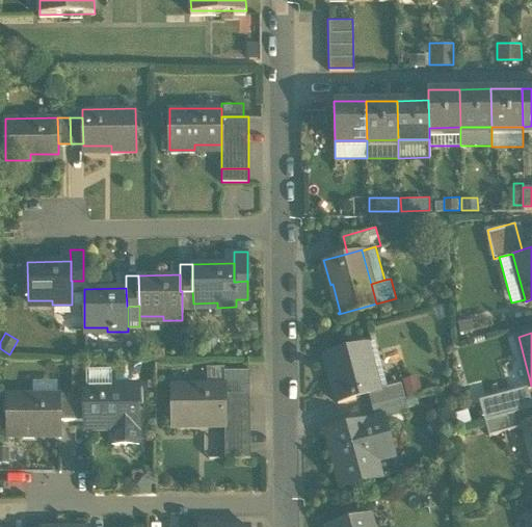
[(531,386),(519,337),(515,338),(528,386),(531,386)]
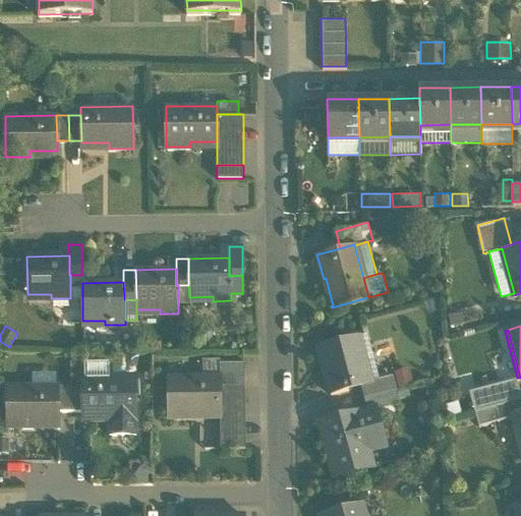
[(368,334),(359,336),(364,353),(360,354),(367,381),(380,377),(368,334)]
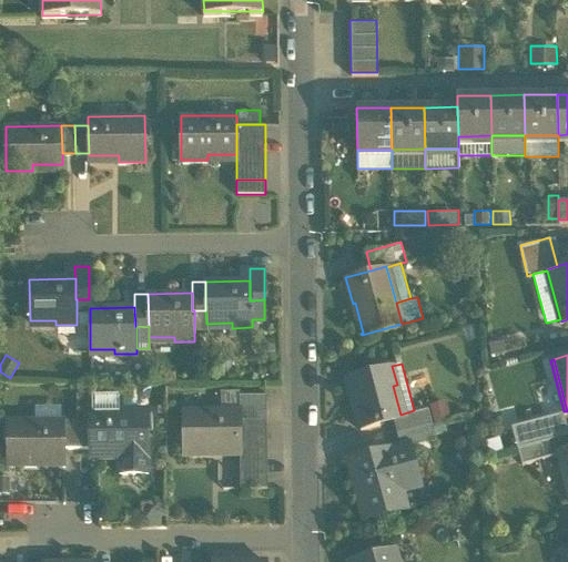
[(346,377),(359,427),(394,418),(394,416),(401,415),(393,386),(397,385),(392,366),(346,377)]
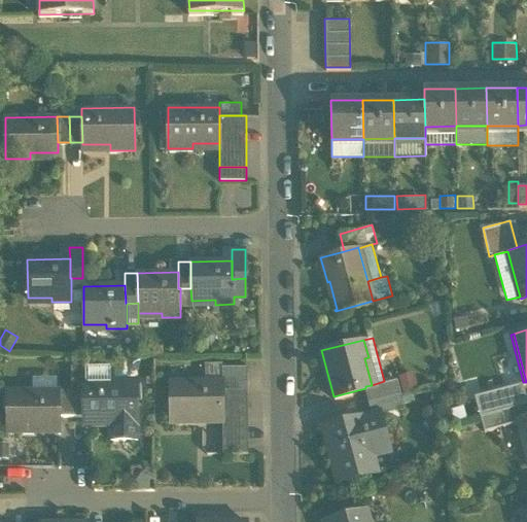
[(221,379),(221,366),(221,360),(204,361),(205,379),(221,379)]
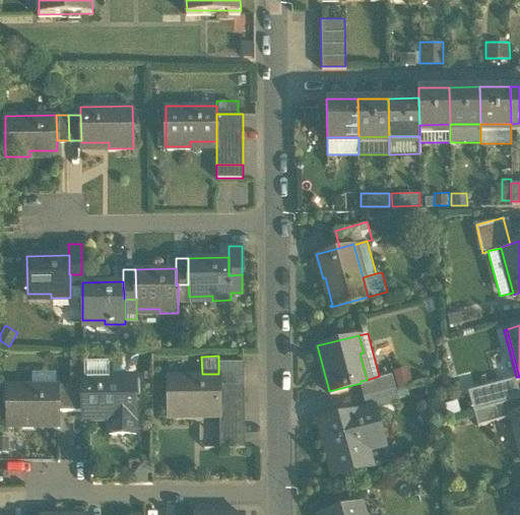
[(84,376),(109,375),(109,359),(84,360),(84,376)]
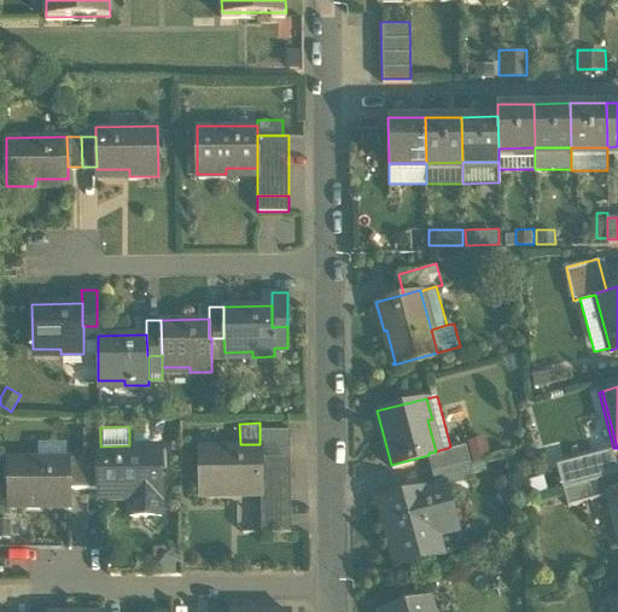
[(261,444),(261,455),(289,455),(289,429),(260,429),(260,444),(261,444)]
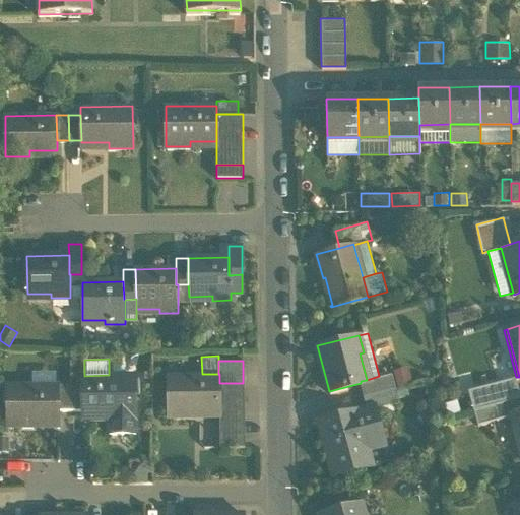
[(31,384),(56,384),(56,370),(31,370),(31,384)]
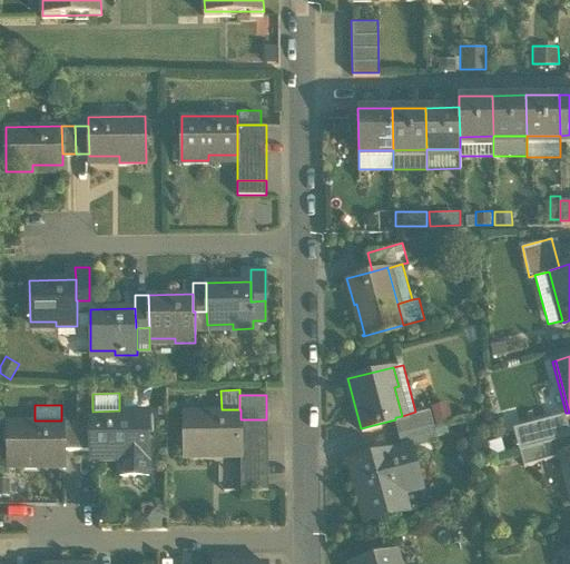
[(395,419),(400,433),(433,424),(429,408),(415,412),(402,416),(395,417),(395,419)]
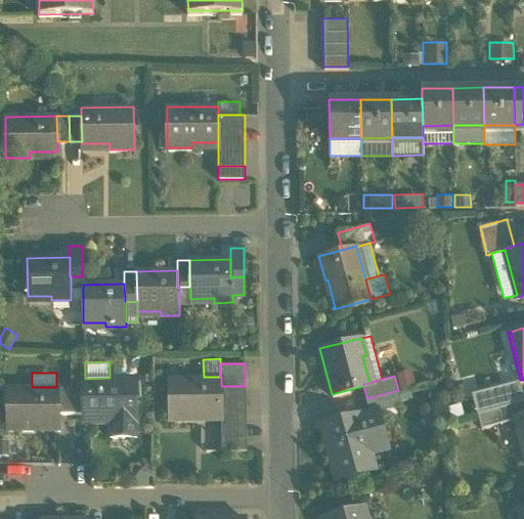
[(169,420),(194,419),(195,413),(221,413),(221,411),(221,397),(221,386),(221,377),(220,377),(204,377),(169,378),(169,420)]
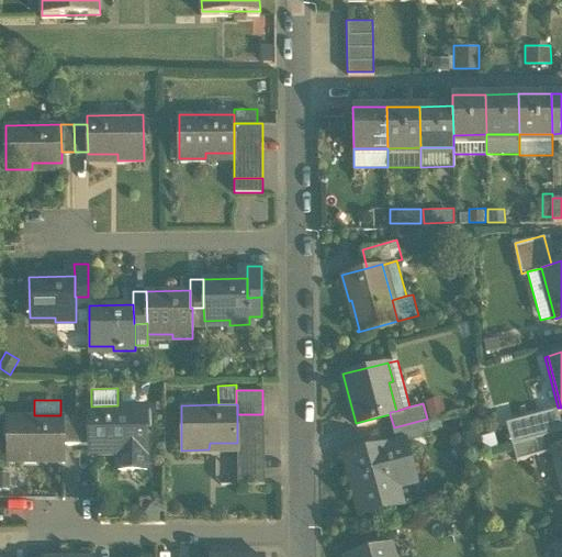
[(117,450),(117,468),(147,467),(146,405),(117,405),(91,407),(89,407),(89,415),(90,442),(90,444),(117,444),(117,450)]
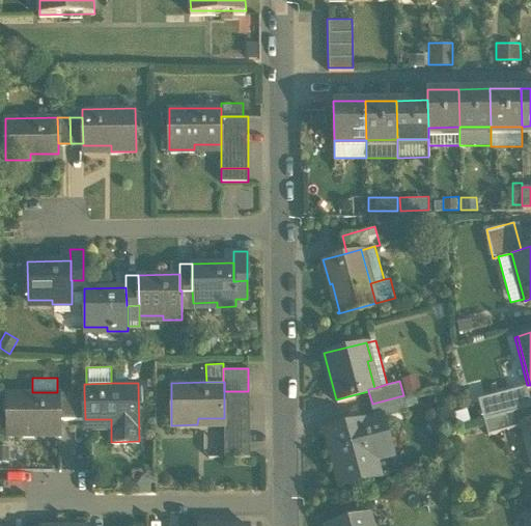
[(477,397),(482,418),(530,406),(530,405),(526,385),(477,397)]
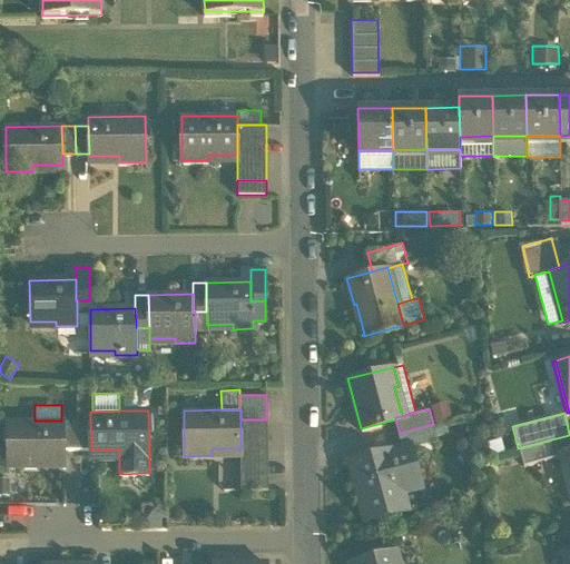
[(266,432),(266,419),(241,419),(241,432),(266,432)]
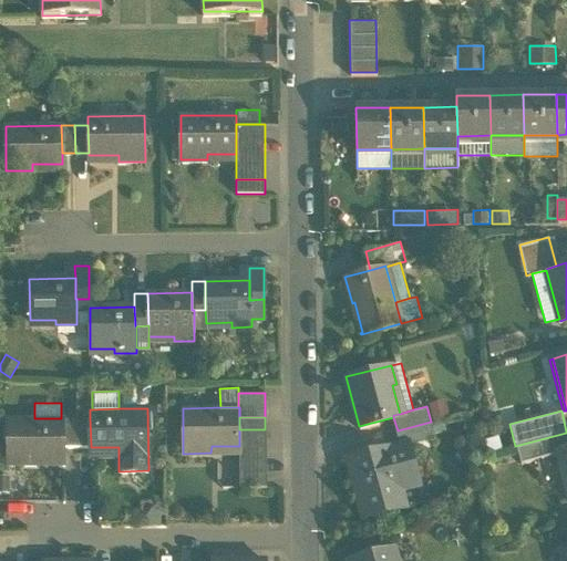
[(7,466),(34,465),(34,458),(64,458),(64,445),(63,418),(61,418),(34,418),(7,419),(7,466)]
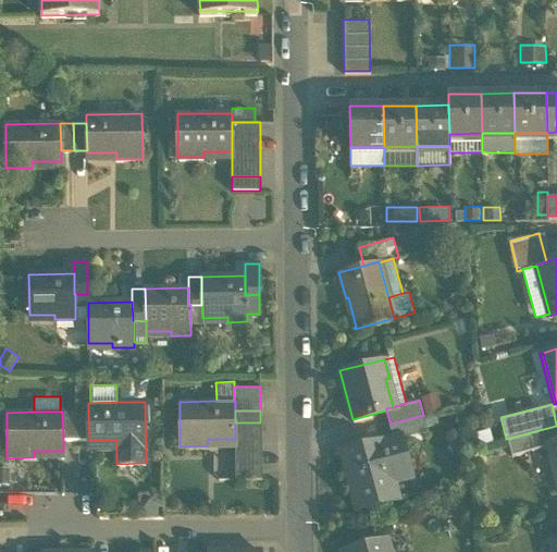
[(63,438),(76,438),(75,412),(62,412),(63,438)]
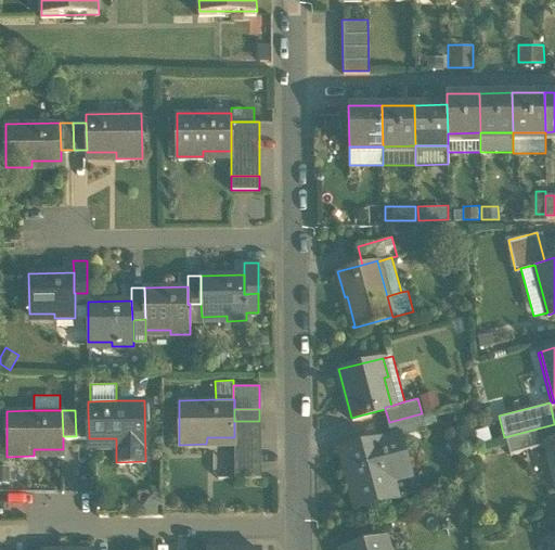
[(88,410),(75,410),(76,436),(89,436),(88,410)]
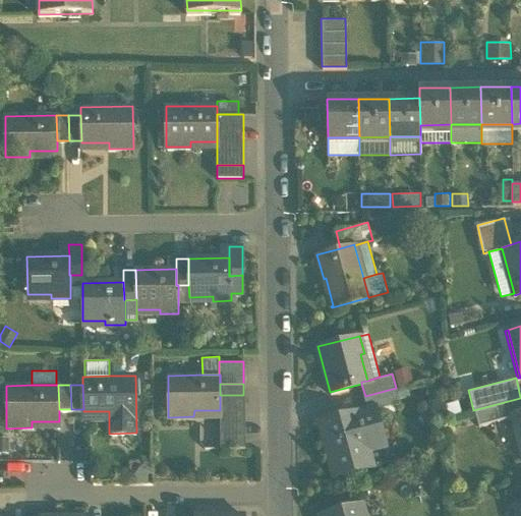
[(400,402),(396,388),(365,396),(368,408),(374,406),(375,409),(400,402)]
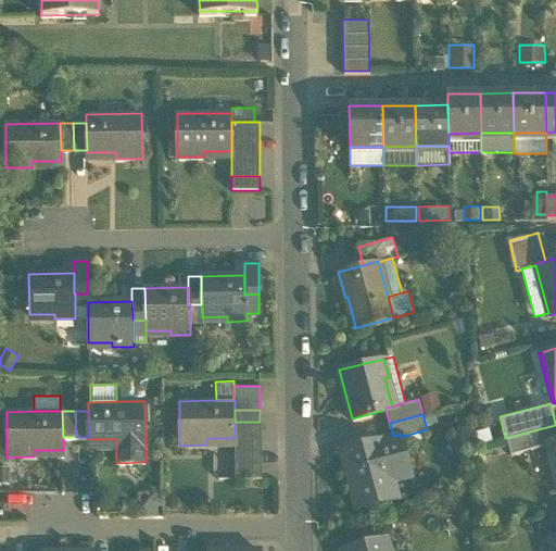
[(261,436),(260,422),(235,422),(235,436),(261,436)]
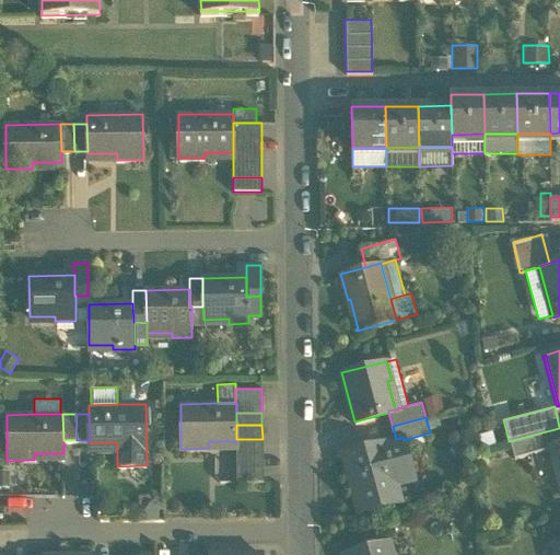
[(559,442),(559,428),(509,441),(513,457),(550,448),(550,446),(559,442)]
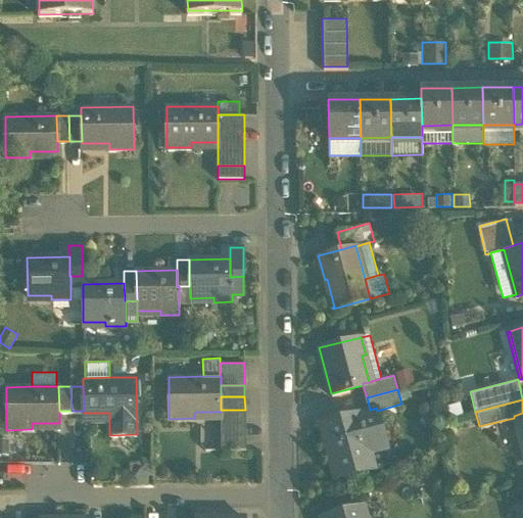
[(335,476),(335,477),(374,468),(369,450),(386,445),(377,411),(376,408),(370,410),(321,423),(331,461),(335,460),(339,475),(335,476)]
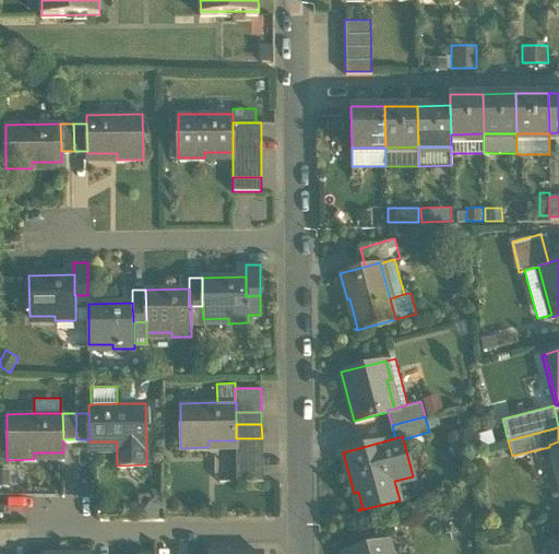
[(262,451),(262,438),(236,438),(236,440),(236,447),(236,451),(262,451)]
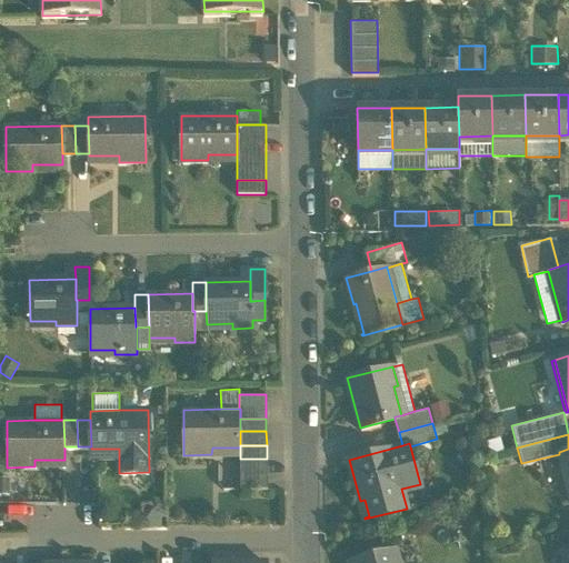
[(566,470),(568,480),(568,449),(559,452),(559,454),(563,471),(566,470)]
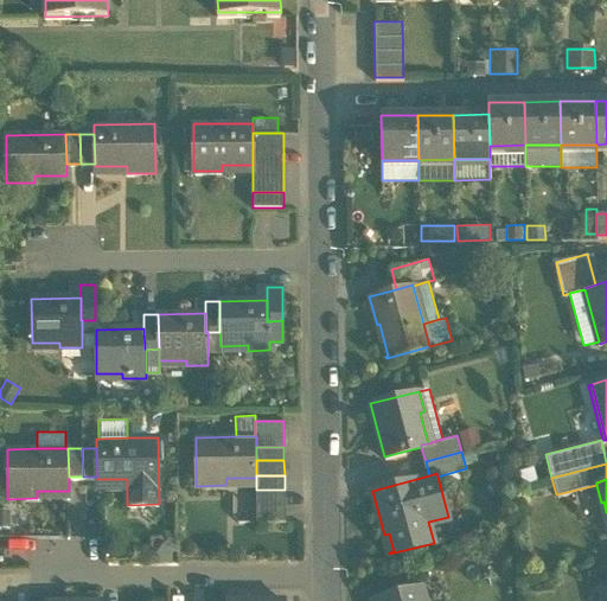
[(285,506),(285,490),(256,490),(256,506),(285,506)]
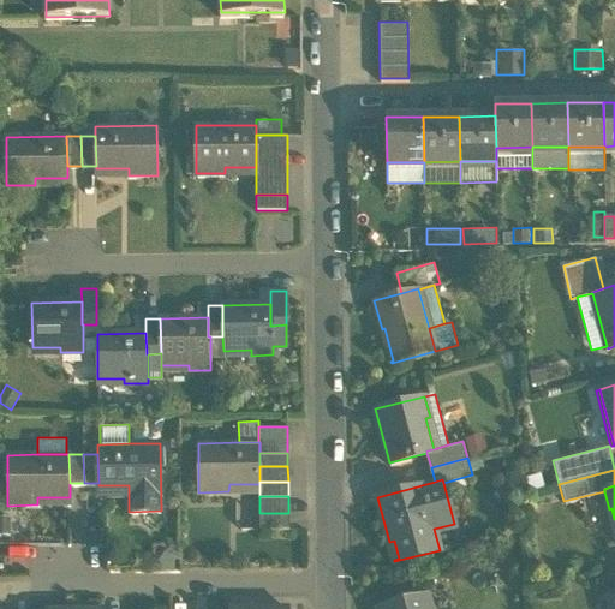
[(288,527),(288,513),(260,513),(260,529),(261,529),(288,527)]
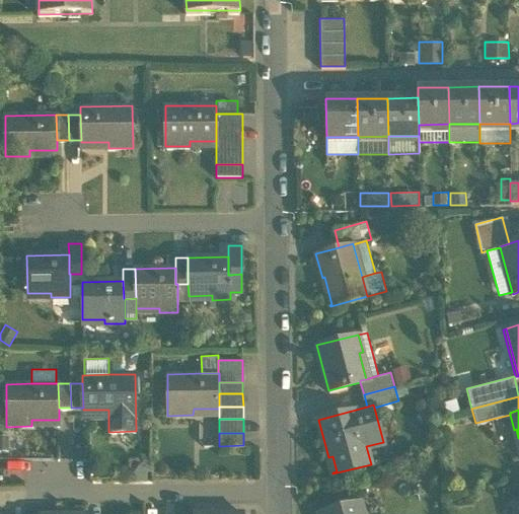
[(319,513),(362,513),(359,502),(319,513)]
